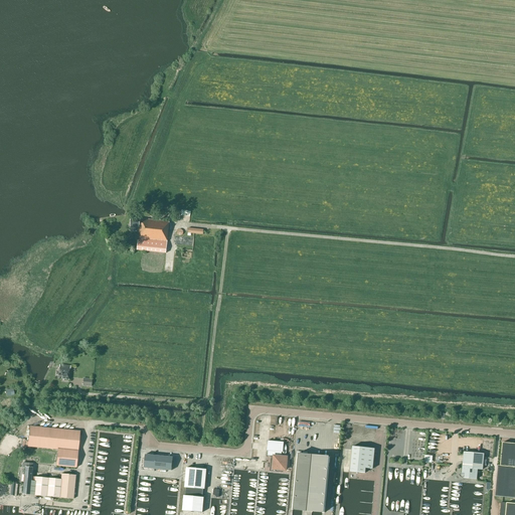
[(130,227),(140,228),(137,250),(166,253),(169,221),(141,218),(131,217),(130,227)]
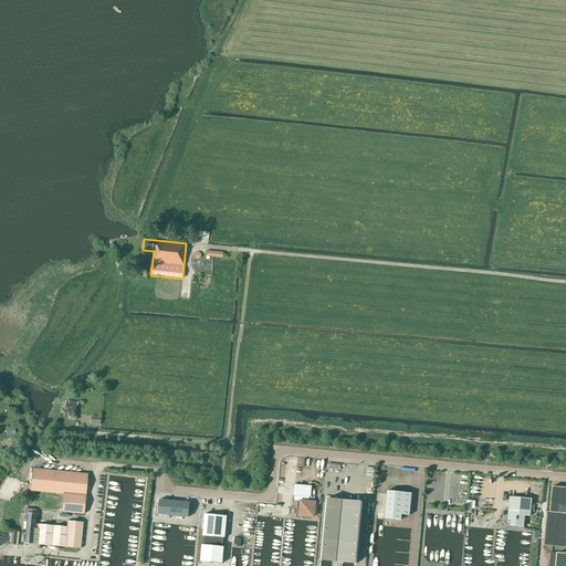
[(64,417),(76,418),(77,402),(65,401),(64,417)]
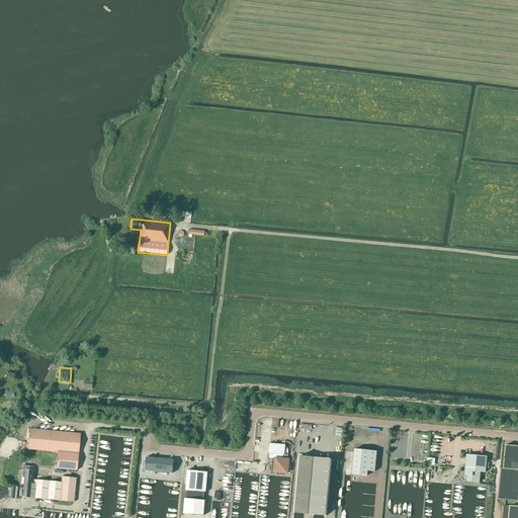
[(84,389),(92,389),(92,381),(84,380),(84,389)]
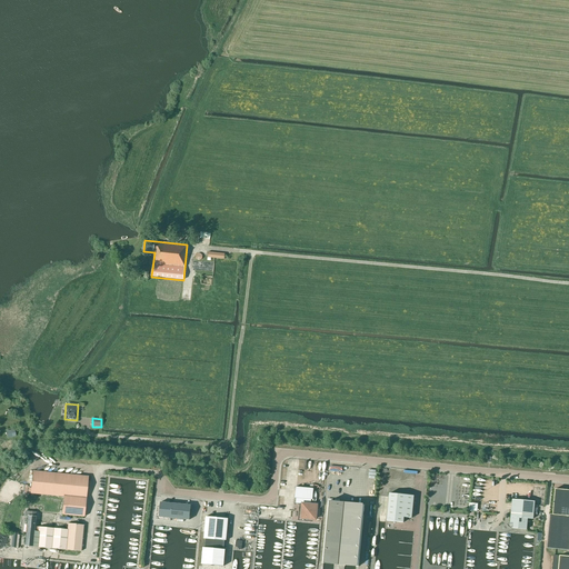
[(31,493),(63,497),(86,499),(88,477),(33,471),(31,493)]
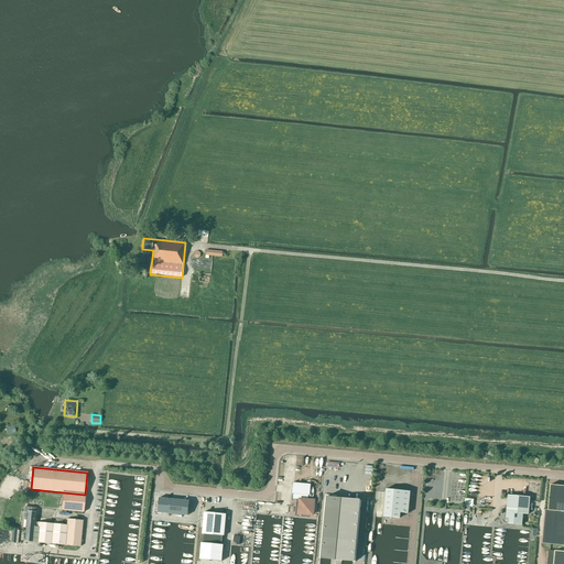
[(308,496),(310,496),(311,485),(293,483),(292,494),(293,494),(292,499),(300,500),(299,513),(312,514),(314,501),(308,500),(308,496)]
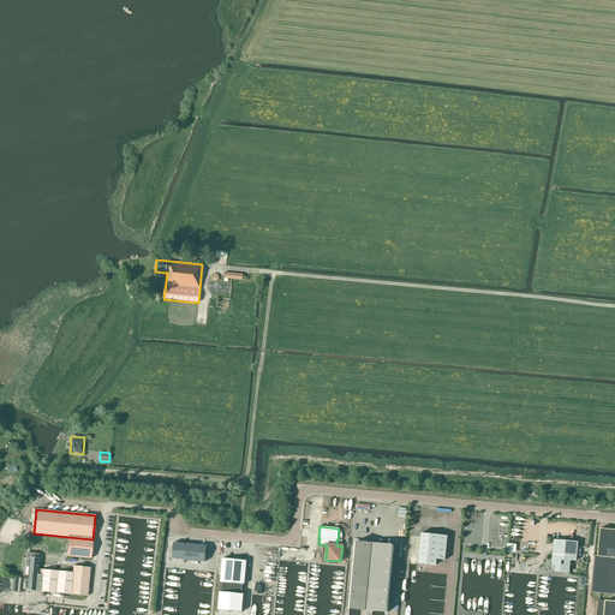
[(614,530),(599,529),(597,556),(595,556),(591,592),(614,595),(614,530)]
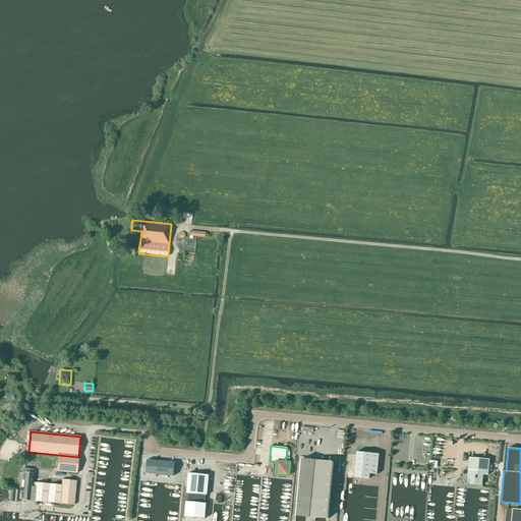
[(369,474),(377,474),(379,454),(356,452),(354,477),(369,478),(369,474)]
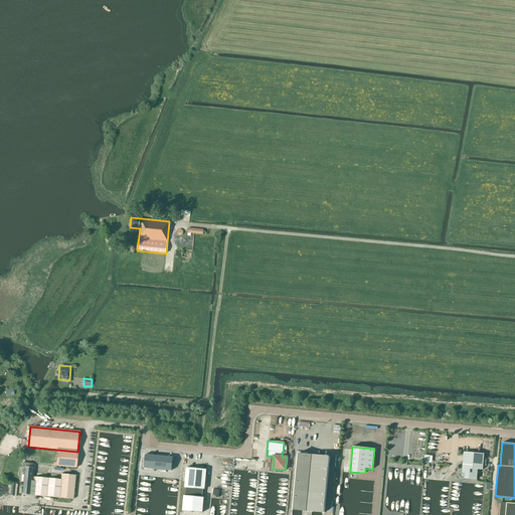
[(57,450),(56,466),(76,468),(77,452),(57,450)]
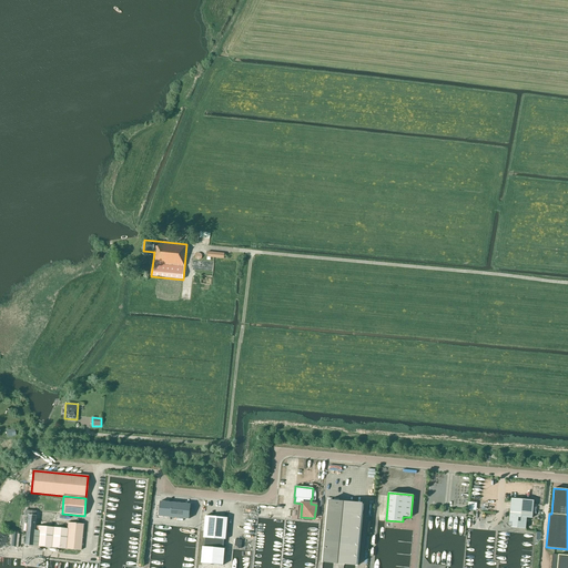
[(527,517),(533,518),(534,501),(511,499),(509,524),(520,525),(519,528),(526,528),(527,517)]
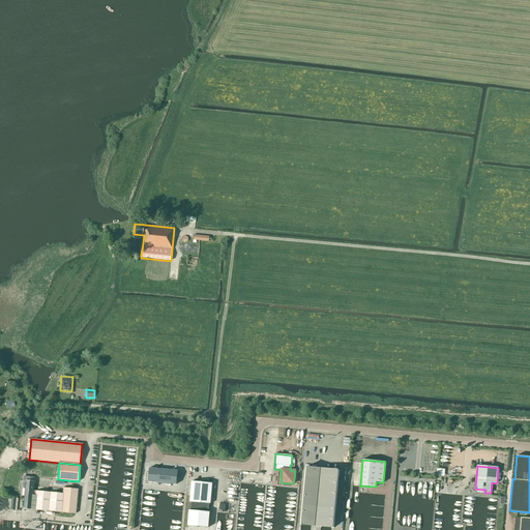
[(340,470),(305,467),(300,525),(334,528),(340,470)]
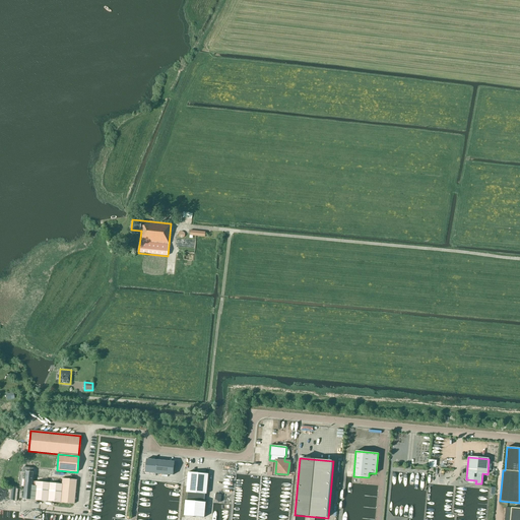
[(146,459),(145,472),(173,475),(175,462),(146,459)]
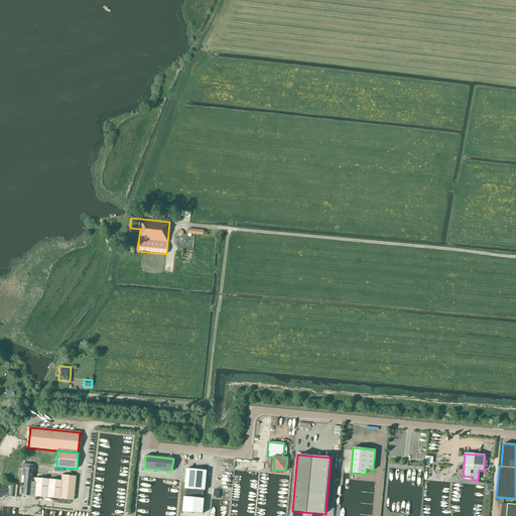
[(31,478),(32,465),(22,464),(22,469),(24,469),(22,495),(74,500),(76,477),(56,475),(56,474),(48,473),(47,479),(34,478),(34,479),(31,478)]
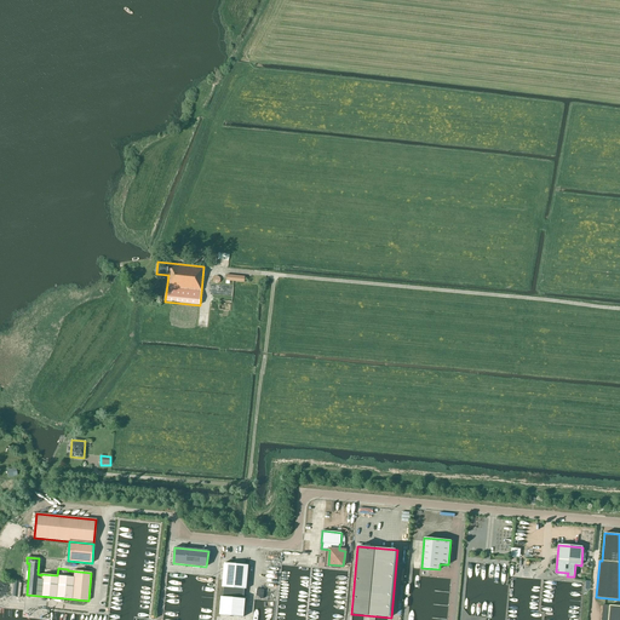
[(223,597),(222,597),(219,615),(244,616),(246,600),(244,598),(245,589),(246,590),(248,566),(224,563),(222,587),(224,587),(223,597)]
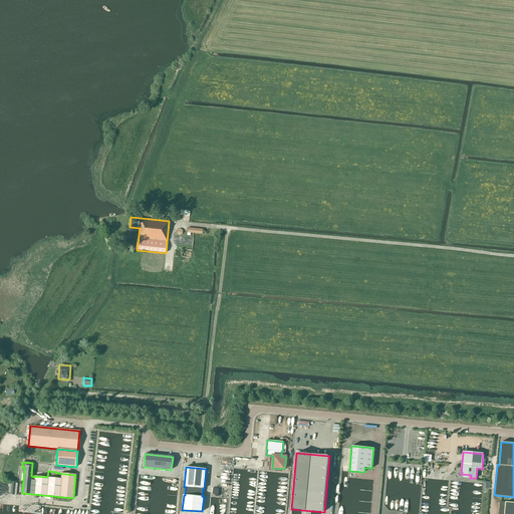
[(513,513),(513,502),(500,502),(498,513),(513,513)]
